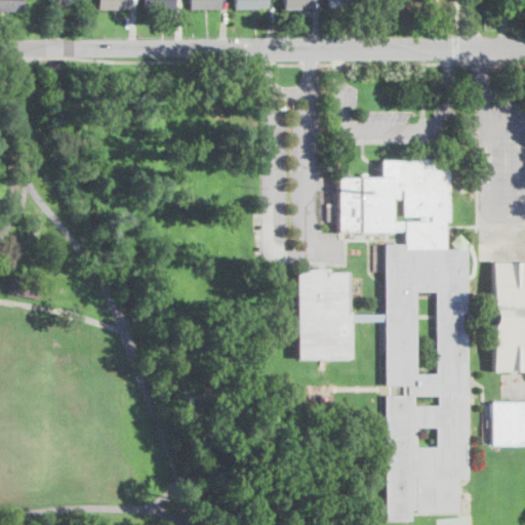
[(22,0),(22,12),(0,11),(0,0),(22,0)]
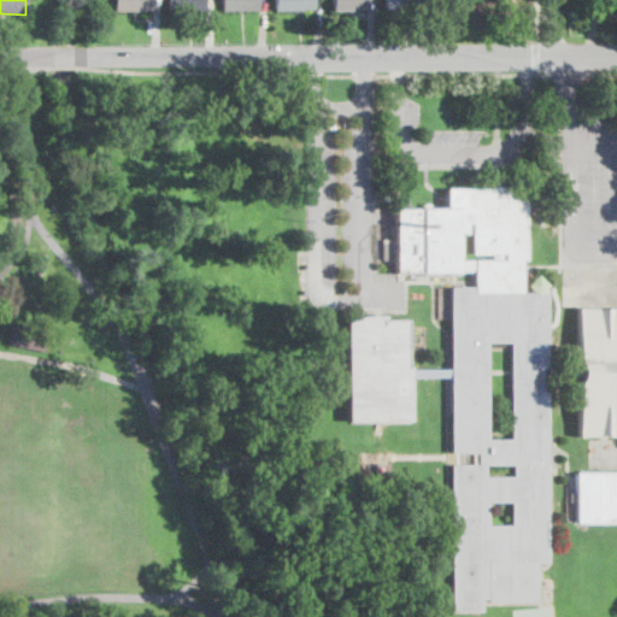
[(151,0),(151,11),(115,12),(115,0),(151,0)]
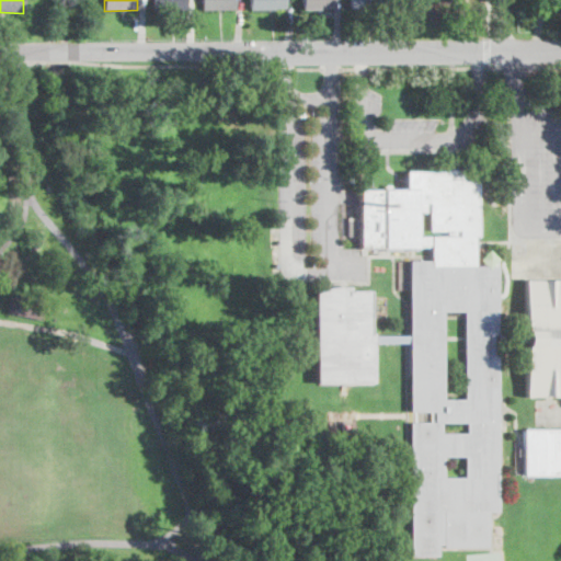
[(186,0),(186,9),(152,10),(152,0),(186,0)]
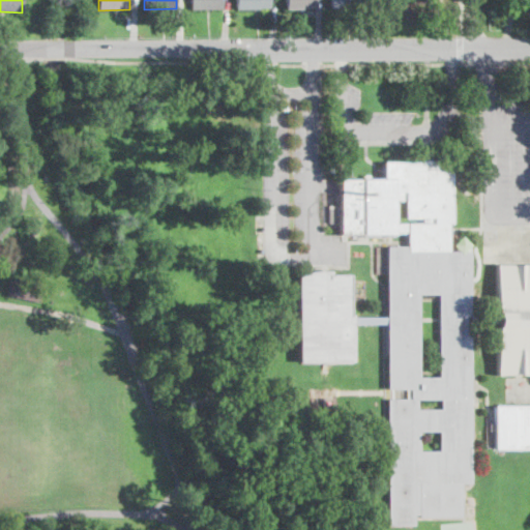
[(222,0),(222,9),(190,9),(190,0),(222,0)]
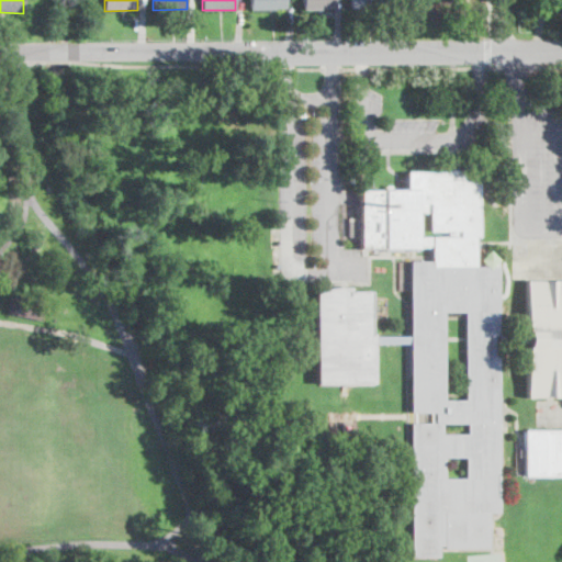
[(271,11),(250,11),(250,0),(287,0),(287,10),(271,11)]
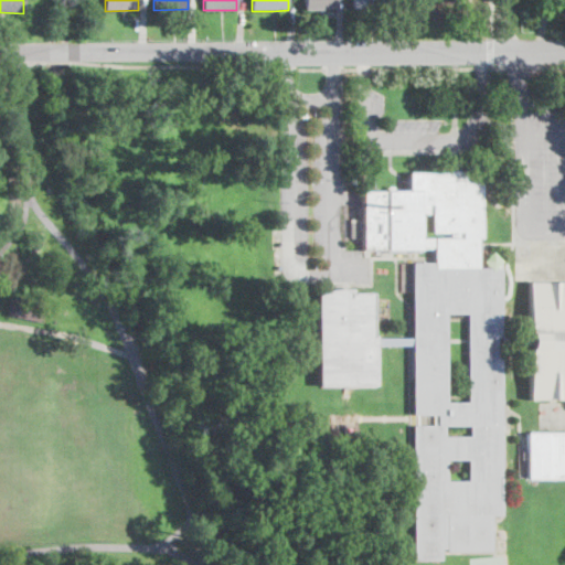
[(322,9),(305,9),(305,0),(337,0),(338,9),(322,9)]
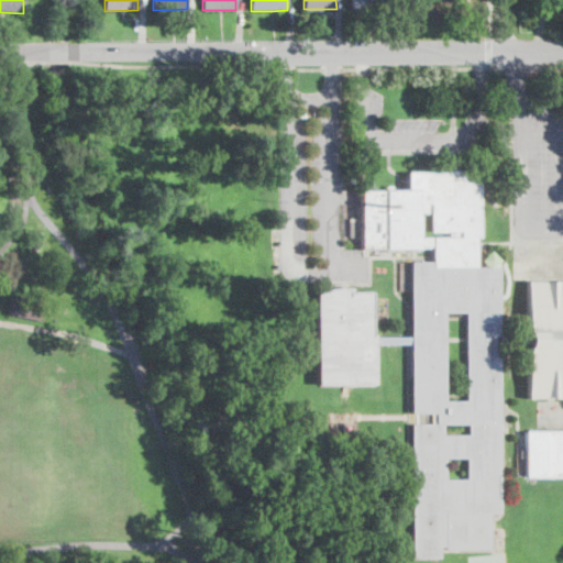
[(368,9),(350,10),(349,0),(384,0),(385,4),(371,6),(371,9),(368,9)]
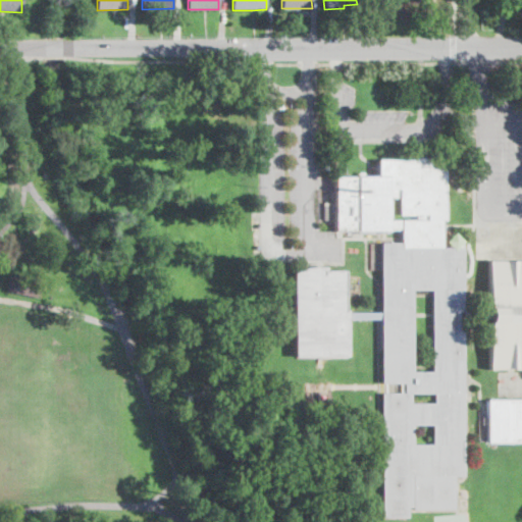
[(432,158),(432,168),(444,168),(445,184),(445,214),(427,215),(427,220),(441,219),(441,224),(441,226),(441,230),(441,248),(460,248),(463,248),(463,309),(464,309),(466,309),(488,310),(487,261),(521,260),(521,368),(489,370),(487,317),(466,317),(464,317),(463,317),(464,475),(464,476),(463,476),(454,476),(455,508),(455,510),(447,510),(412,510),(412,508),(407,508),(407,518),(382,518),(381,394),(395,394),(404,394),(404,383),(381,383),(381,318),(380,318),(377,318),(351,318),(350,358),(296,358),(296,269),(299,268),(301,268),(312,266),(328,266),(328,271),(348,271),(348,311),(350,311),(350,313),(377,312),(380,312),(381,312),(380,269),(380,248),(388,248),(401,248),(401,228),(388,228),(388,231),(378,231),(377,231),(370,231),(368,231),(363,231),(353,231),(341,231),(334,231),(333,192),(333,186),(333,176),(333,175),(367,175),(371,175),(380,175),(380,169),(380,166),(380,159),(411,159),(415,160),(416,160),(416,158),(426,158),(432,158)]
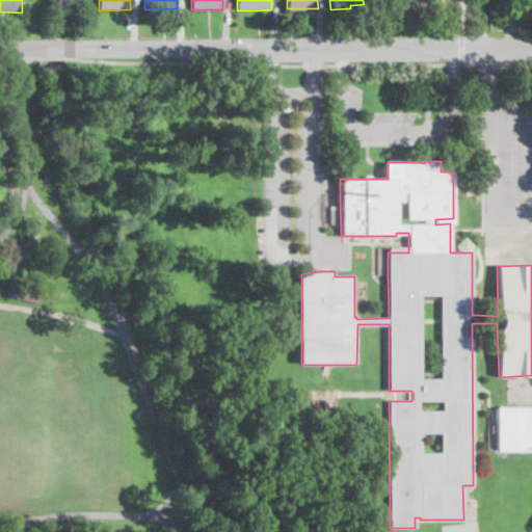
[(467,249),(455,249),(454,236),(467,236),(467,249)]
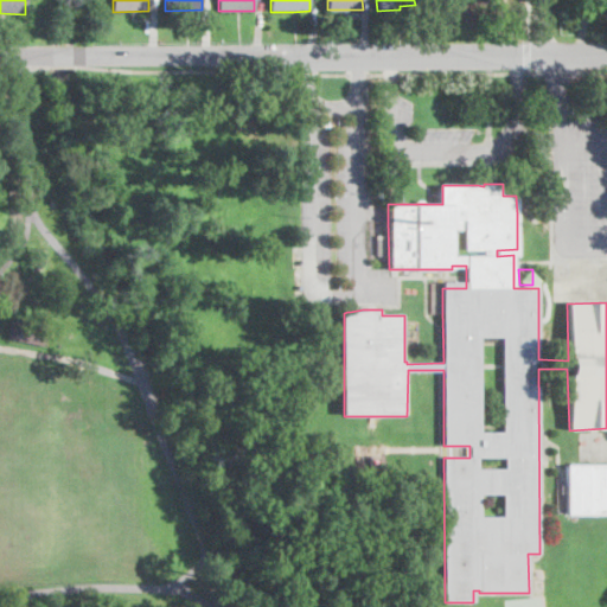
[(567,464),(606,464),(606,512),(567,512),(567,464)]
